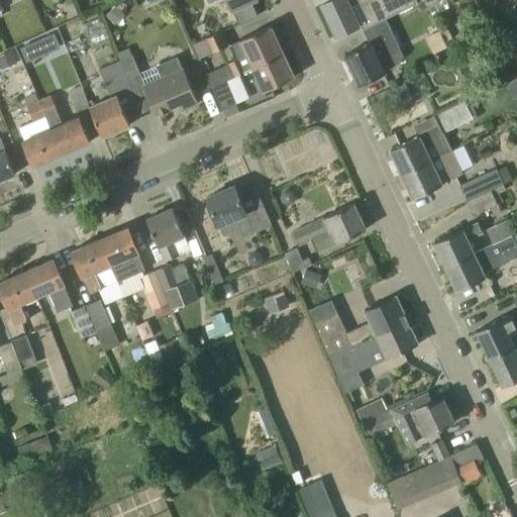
[(210,0),(211,1),(213,0),(228,0),(239,24),(259,15),(251,1),(253,0),(210,0)]
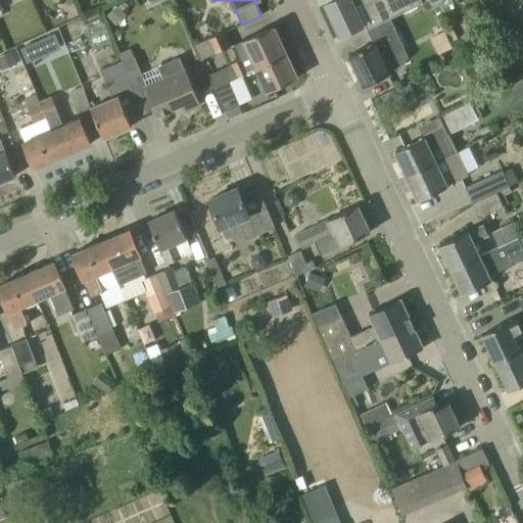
[(335,0),(326,5),(341,36),(365,25),(368,30),(423,3),(422,0),(335,0)]
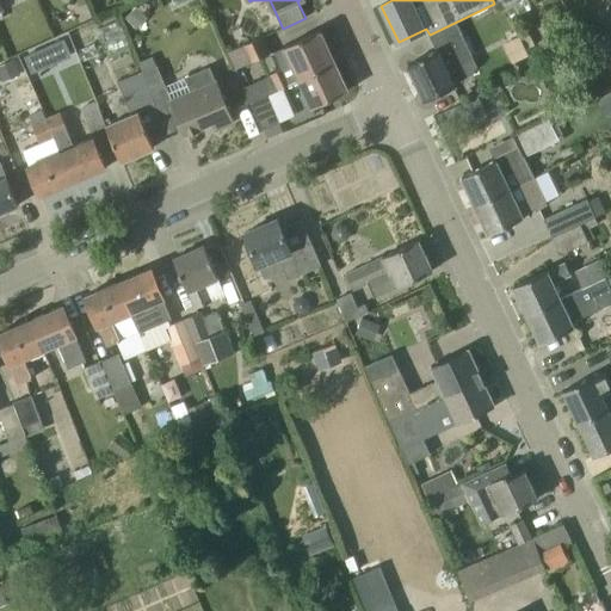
[(125,17),(136,29),(148,18),(137,6),(125,17)]
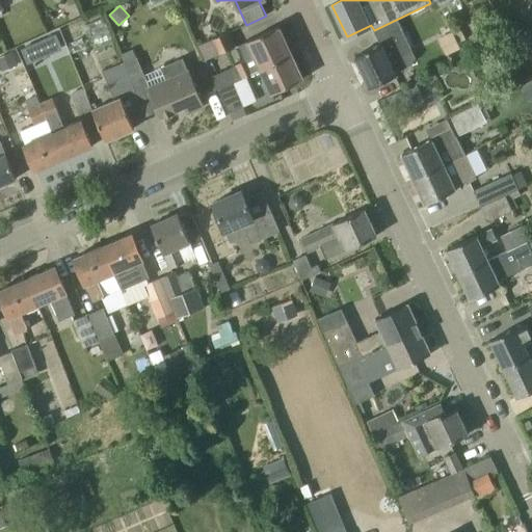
[(380,45),(355,56),(371,87),(396,75),(389,59),(411,48),(397,19),(374,30),(380,45)]
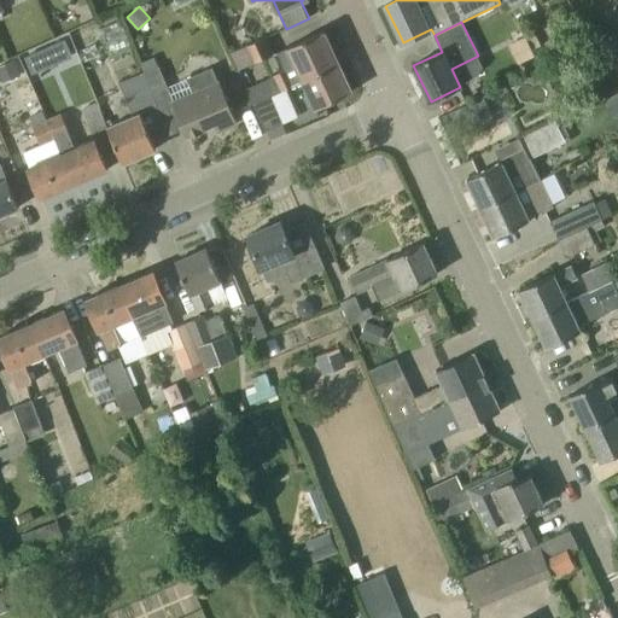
[(532,51),(524,35),(523,35),(519,29),(508,35),(512,42),(508,45),(519,65),(536,57),(532,51)]
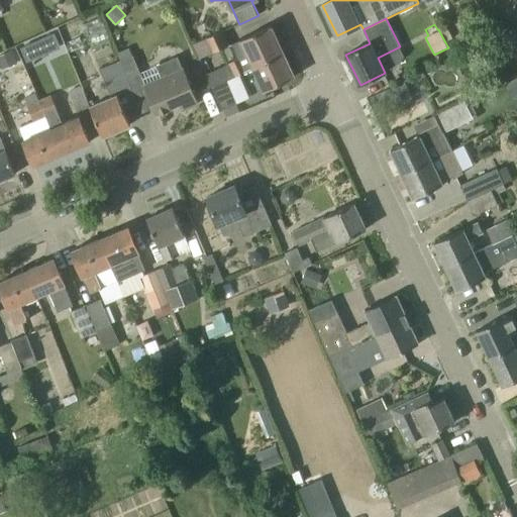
[(254,68),(284,54),(278,39),(279,38),(276,31),(274,31),(271,25),(233,43),(239,58),(205,73),(211,87),(212,87),(212,86),(226,80),(226,81),(254,68)]
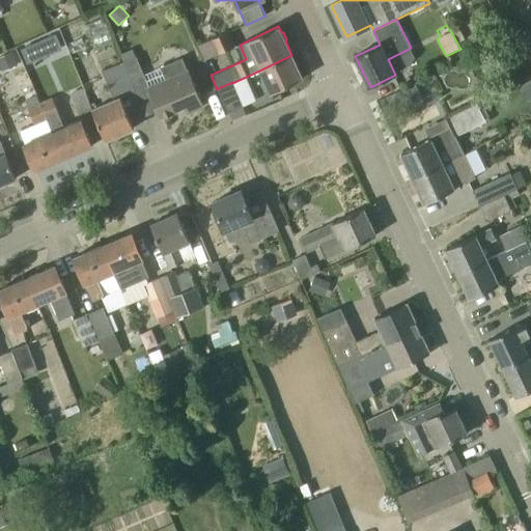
[(205,60),(234,47),(228,32),(198,46),(205,60)]
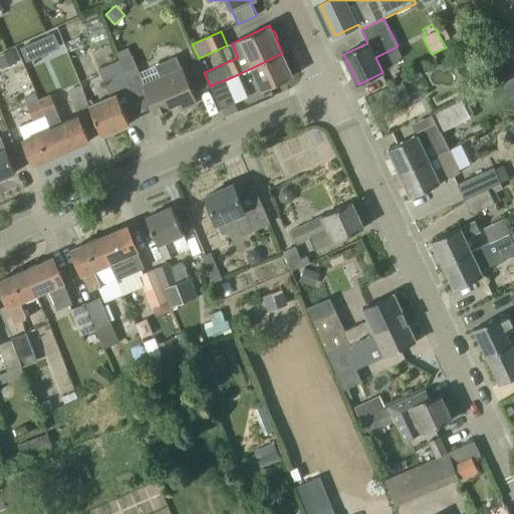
[(18,62),(13,50),(0,54),(0,63),(2,69),(18,62)]
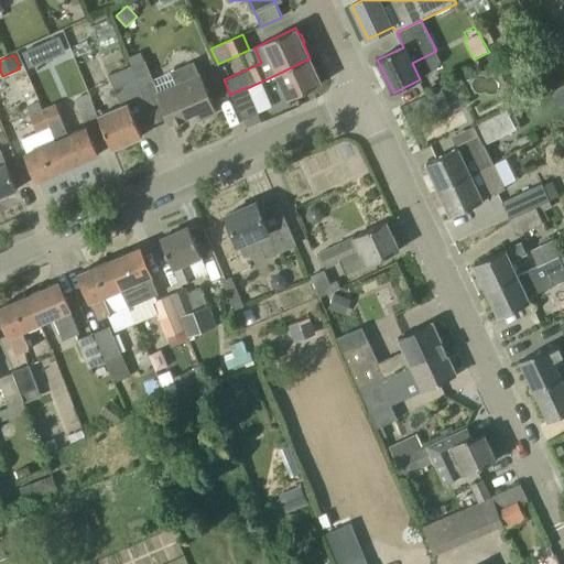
[(278,74),(280,78),(289,99),(322,84),(310,58),(278,74)]
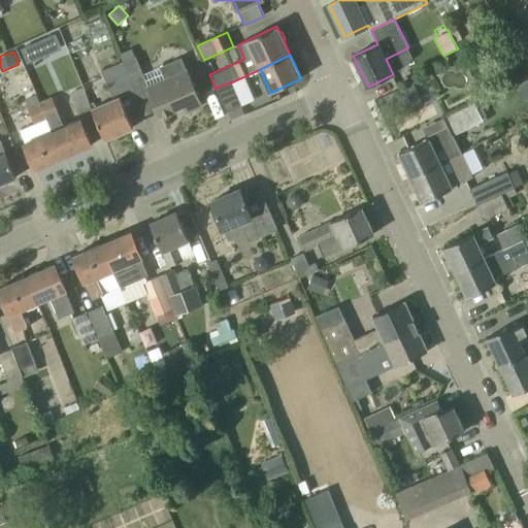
[(123,62),(134,91),(149,85),(136,56),(123,62)]
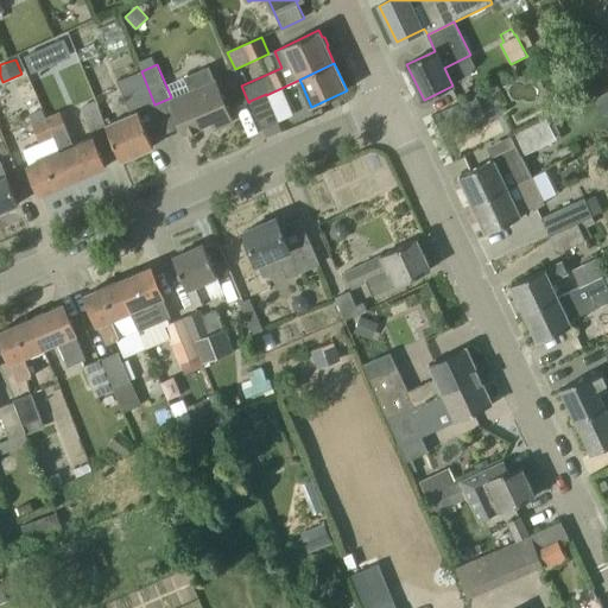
[(170,101),(184,133),(213,121),(215,130),(234,121),(216,81),(215,81),(209,67),(184,77),(190,92),(170,101)]
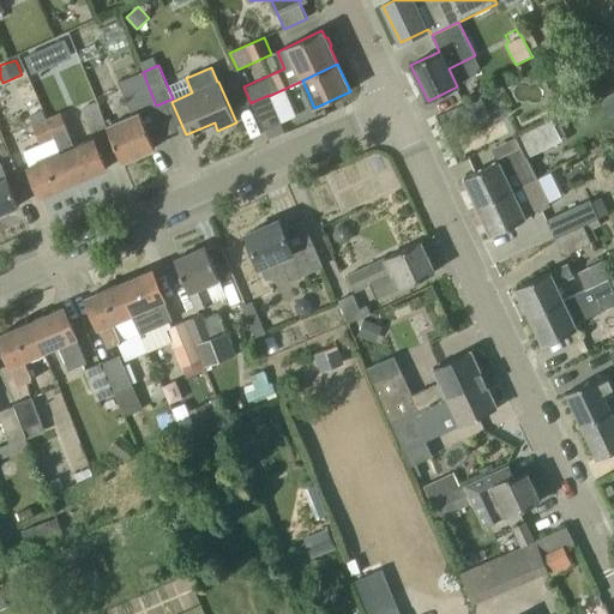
[(140,112),(156,106),(143,72),(118,82),(124,95),(131,115),(107,125),(107,126),(122,162),(155,148),(140,112)]
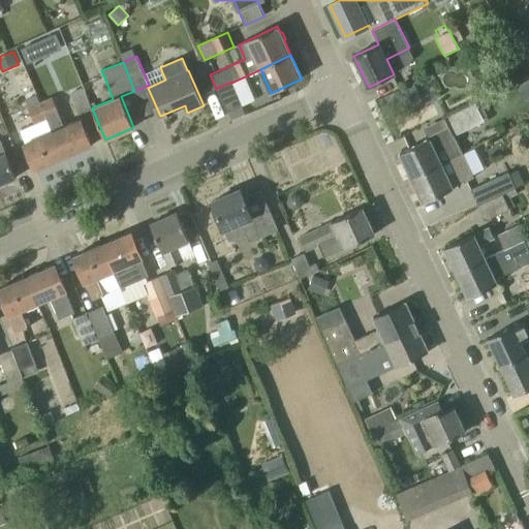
[(504,70),(511,85),(524,79),(518,64),(504,70)]
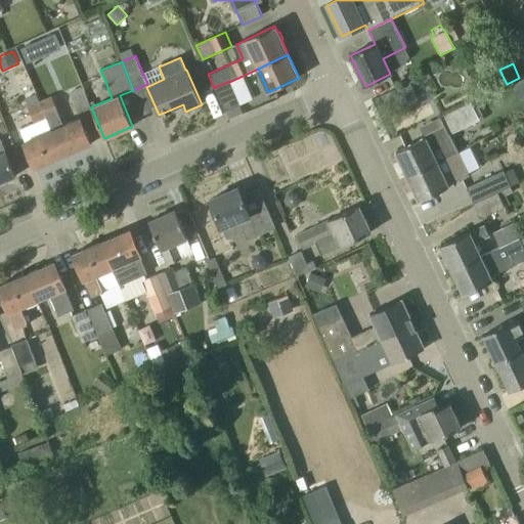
[(241,104),(229,82),(229,81),(215,87),(215,88),(226,111),(241,104)]
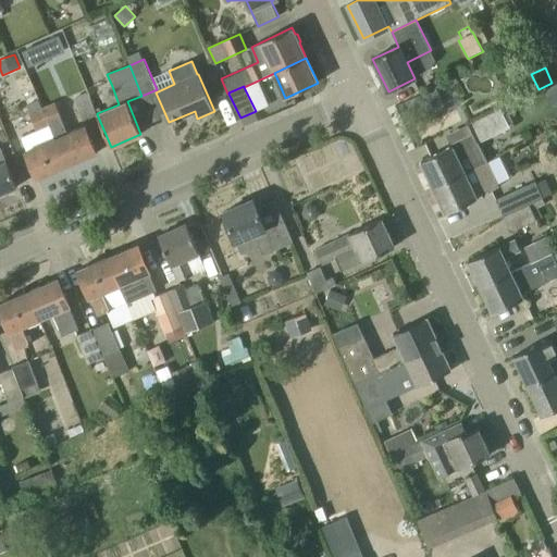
[(97,114),(97,113),(87,93),(74,98),(84,121),(97,114)]
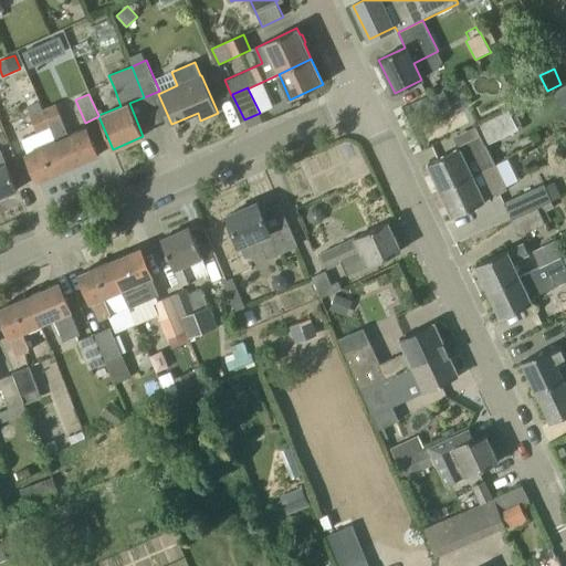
[(412,125),(432,116),(423,98),(404,108),(412,125)]
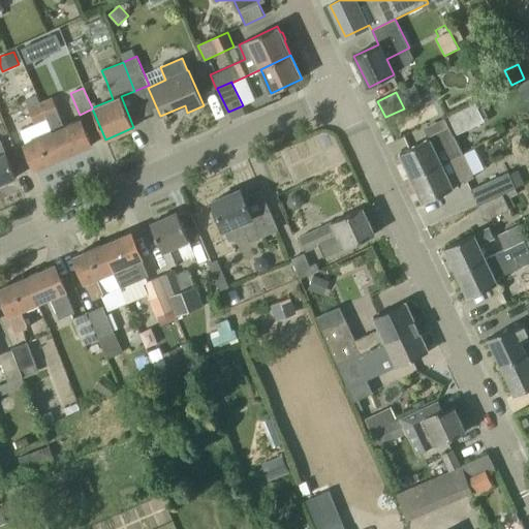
[(59,113),(53,97),(39,102),(63,158),(92,146),(82,119),(64,126),(59,113)]
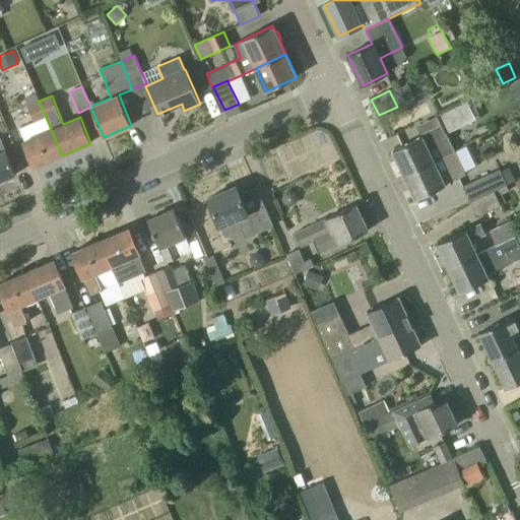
[(62,155),(39,101),(27,105),(36,121),(19,127),(25,140),(24,140),(35,167),(62,155)]
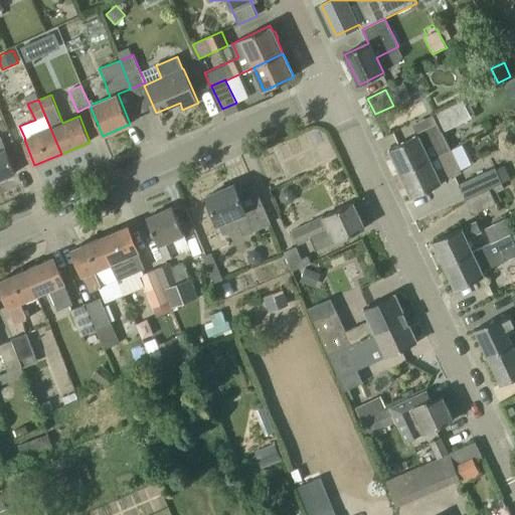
[(434,158),(451,149),(443,132),(472,118),(463,100),(413,124),(419,136),(389,149),(401,173),(434,158)]
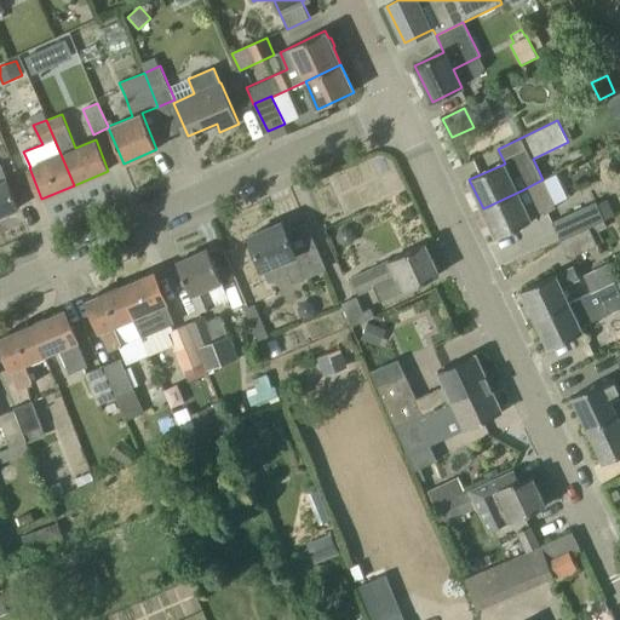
[(0,216),(19,208),(5,179),(0,167),(0,216)]
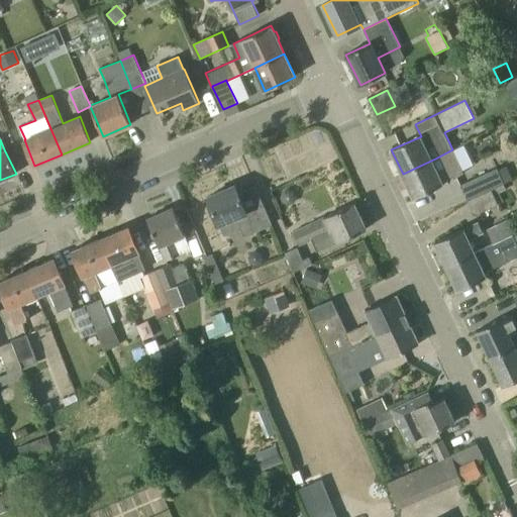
[(442,184),(457,177),(463,174),(452,149),(435,159),(403,174),(414,198),(443,184),(442,184)]
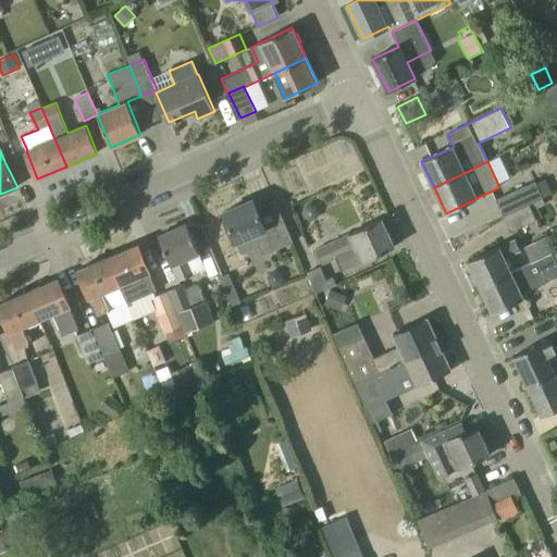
[(543,197),(553,194),(546,178),(536,183),(535,181),(496,199),(504,217),(543,197)]
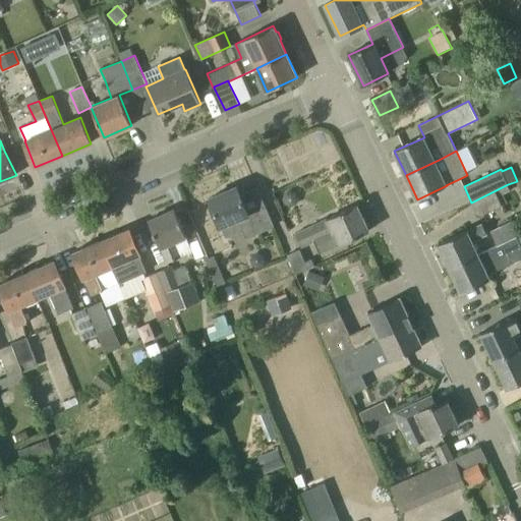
[(504,193),(511,190),(508,184),(471,203),(477,217),(502,207),(508,204),(504,193)]
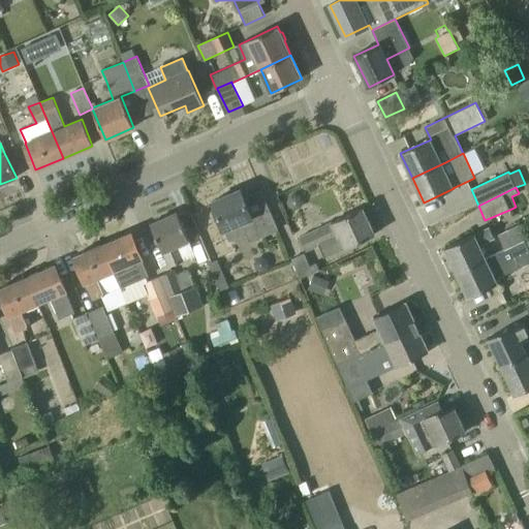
[(261,191),(244,198),(241,189),(212,201),(229,242),(247,236),(249,242),(278,229),(261,191)]
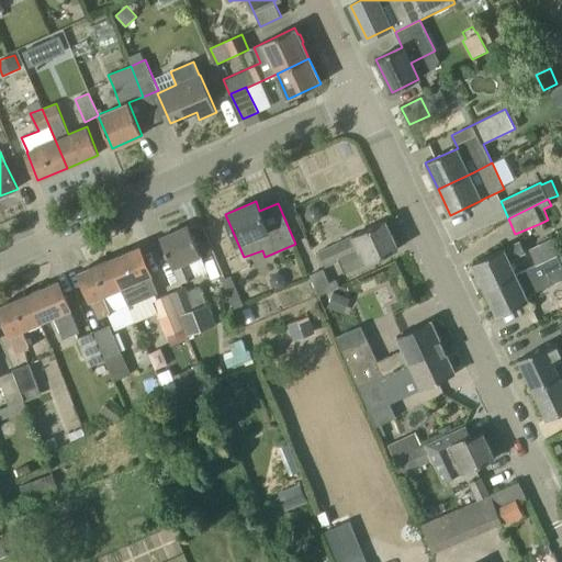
[(339,259),(346,274),(368,263),(398,249),(385,221),(318,253),(325,267),(339,259)]
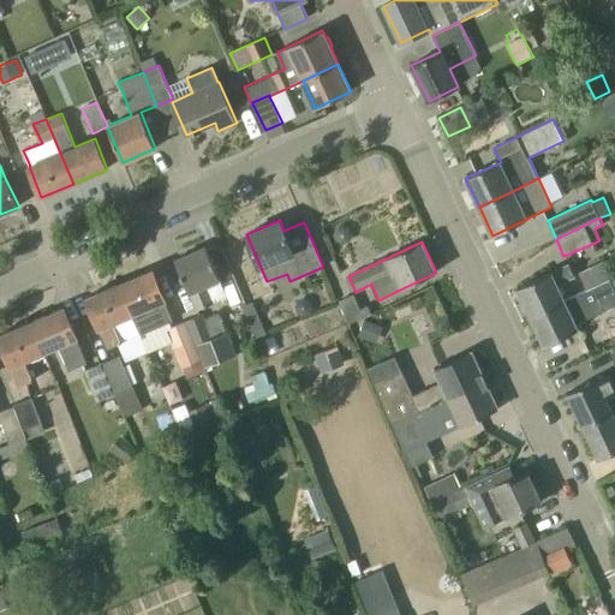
[(228,297),(220,279),(207,246),(175,260),(196,310),(213,303),(228,297)]
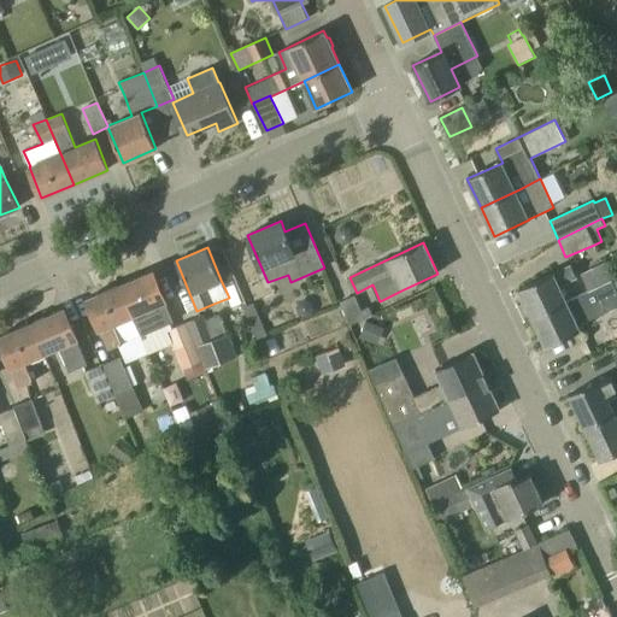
[(589,291),(612,280),(604,263),(581,274),(589,291)]
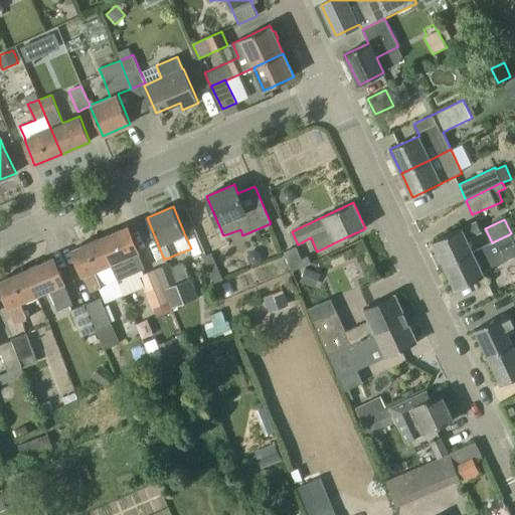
[(445,265),(474,250),(468,237),(482,231),(477,222),(462,229),(462,228),(434,241),(445,265)]
